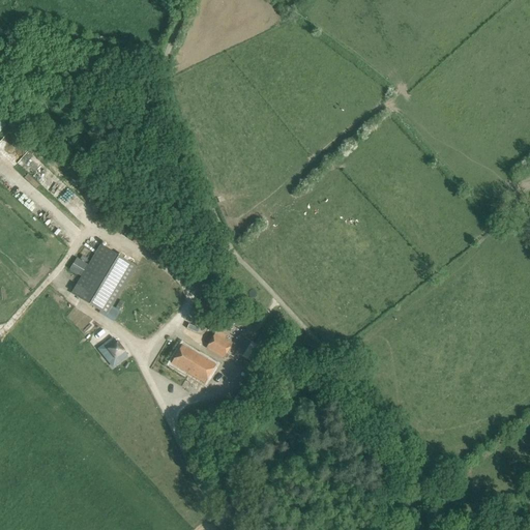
[(81,213),(88,207),(66,184),(59,192),(81,213)]
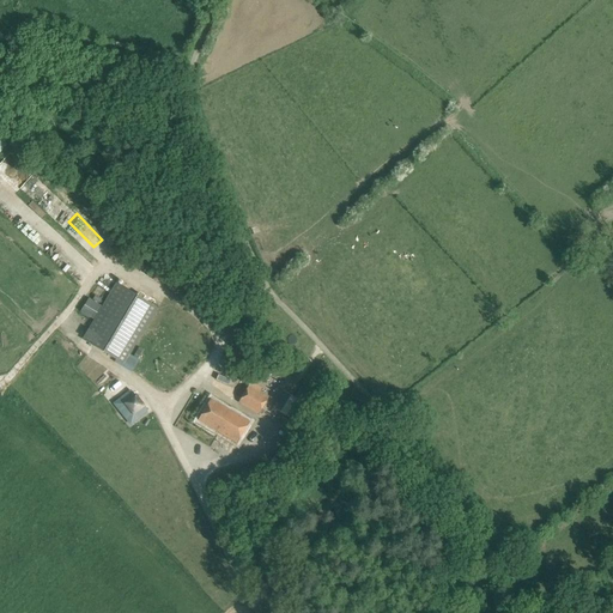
[(84,339),(123,363),(125,364),(157,309),(116,284),(84,339)]
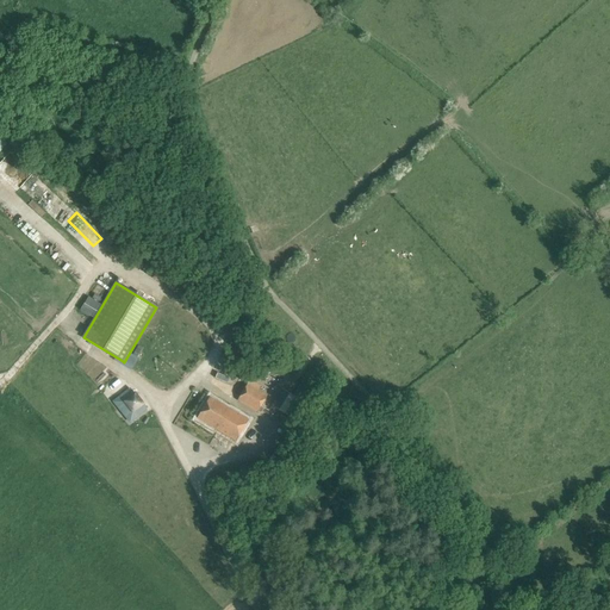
[(93,318),(97,311),(85,304),(81,310),(93,318)]
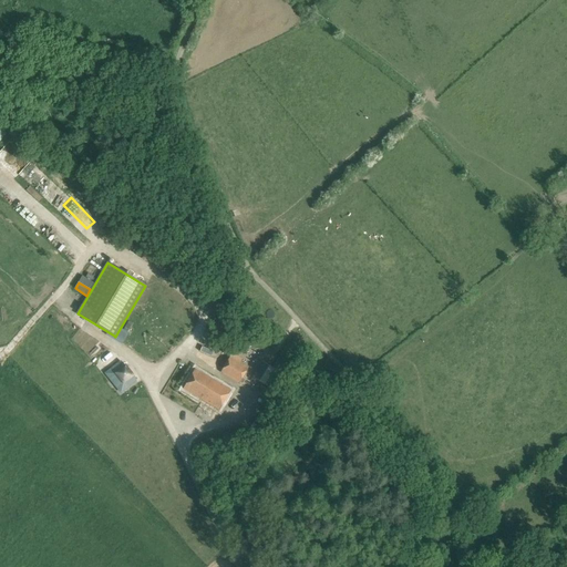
[(258,312),(264,318),(268,313),(263,307),(258,312)]
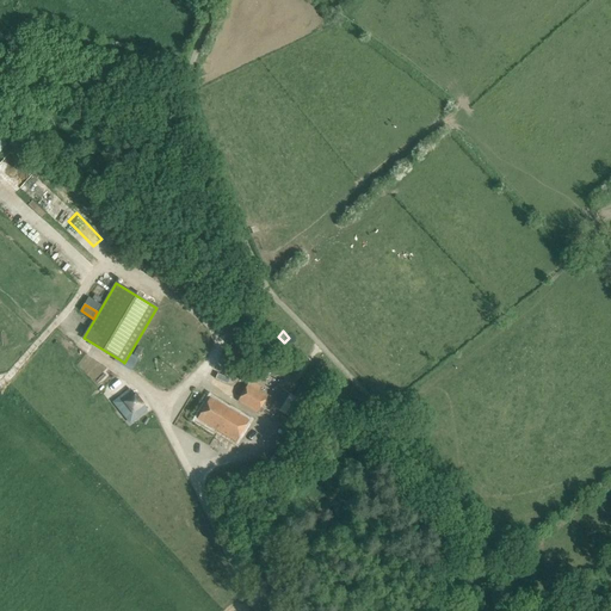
[(239,401),(258,413),(269,396),(258,390),(260,386),(251,381),(239,401)]
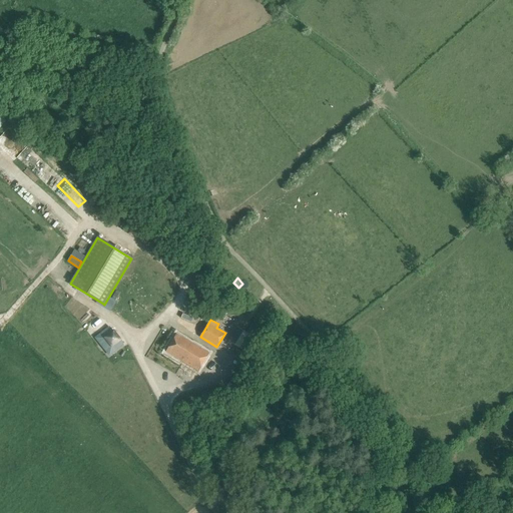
[(121,340),(100,326),(88,344),(110,357),(121,340)]
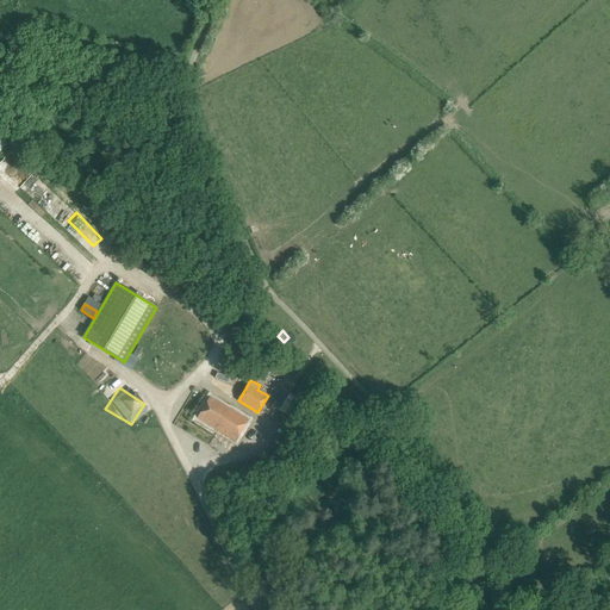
[(280,410),(294,417),(304,403),(291,392),(280,410)]
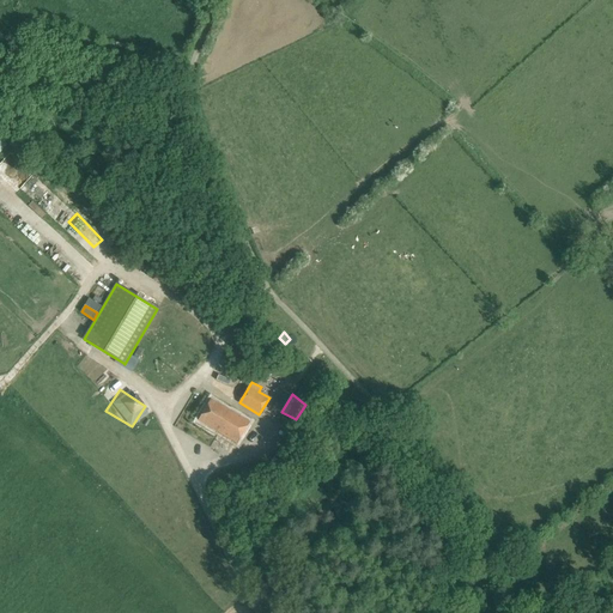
[(199,420),(237,443),(249,423),(211,400),(199,420)]
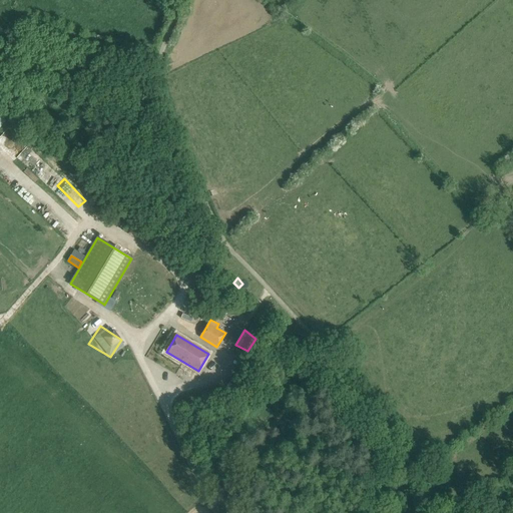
[(268,346),(259,358),(265,362),(274,351),(268,346)]
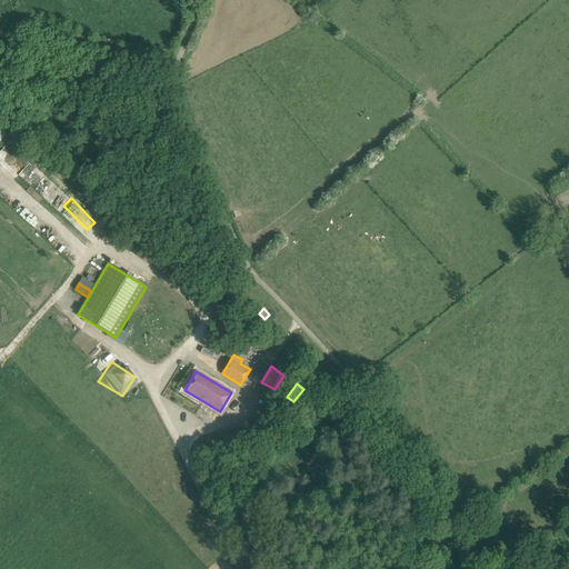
[(313,398),(300,407),(305,413),(318,405),(313,398)]
